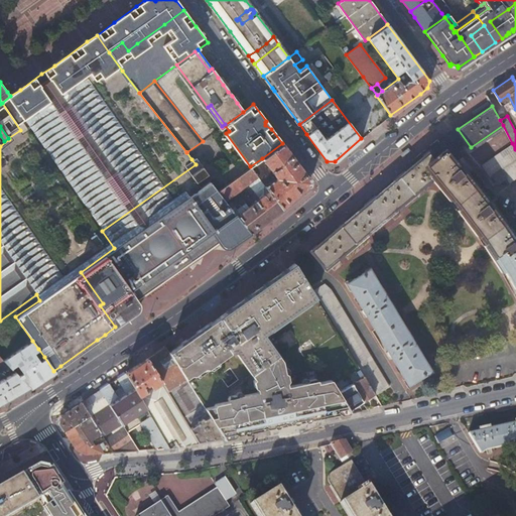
[(204,162),(219,148),(210,138),(195,152),(204,162)]
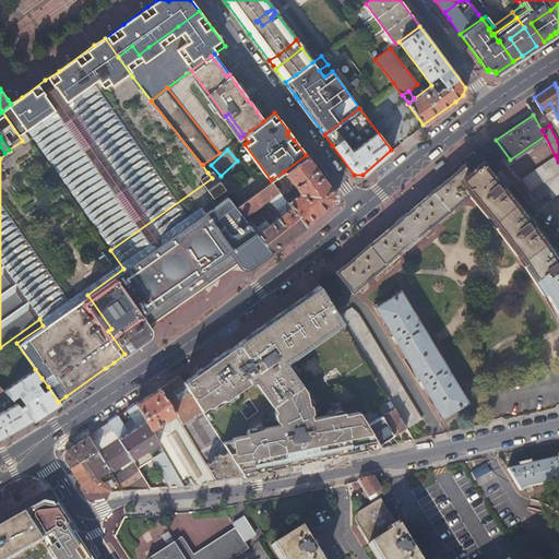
[(479,151),(463,164),(467,170),(460,176),(471,190),(507,236),(522,257),(548,295),(558,314),(558,262),(556,257),(554,258),(532,227),(534,226),(526,216),(525,217),(502,188),(503,186),(496,177),(495,178),(487,170),(492,165),(479,151)]
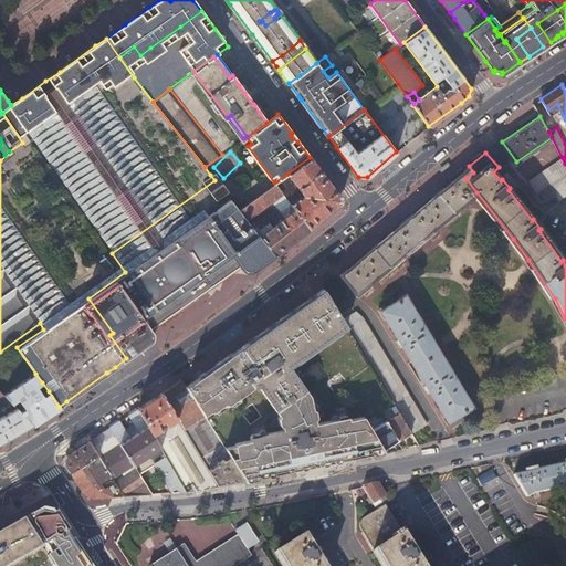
[(291,205),(308,228),(337,203),(337,195),(323,175),(310,157),(287,174),(300,190),(302,188),(306,194),(291,205)]
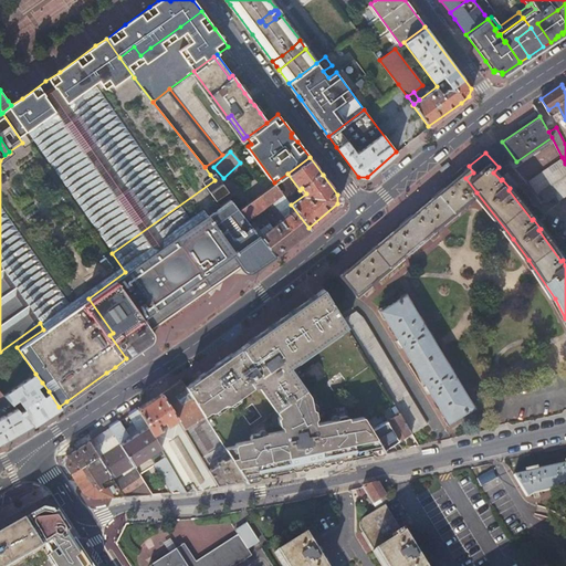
[(559,199),(565,194),(565,164),(562,157),(527,181),(537,195),(540,192),(546,201),(555,195),(559,199)]
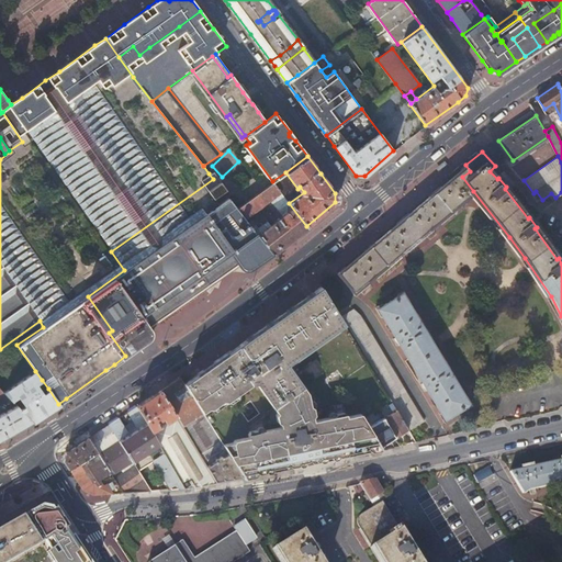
[(353,290),(473,191),(462,177),(470,171),(465,165),(338,272),(353,290)]
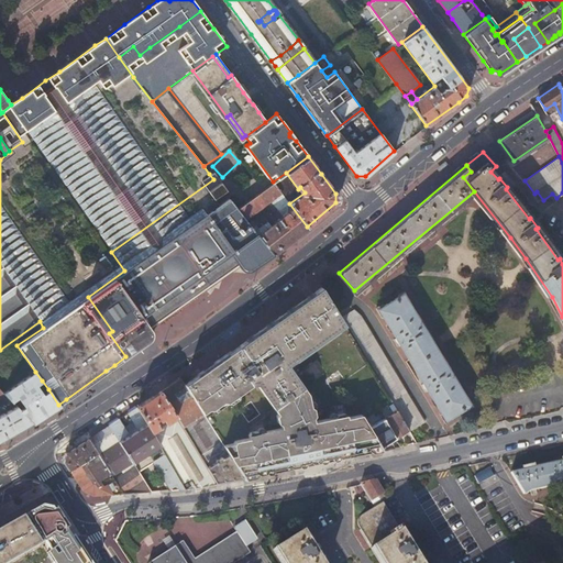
[(209,174),(213,179),(223,191),(225,189),(212,172),(209,174)]
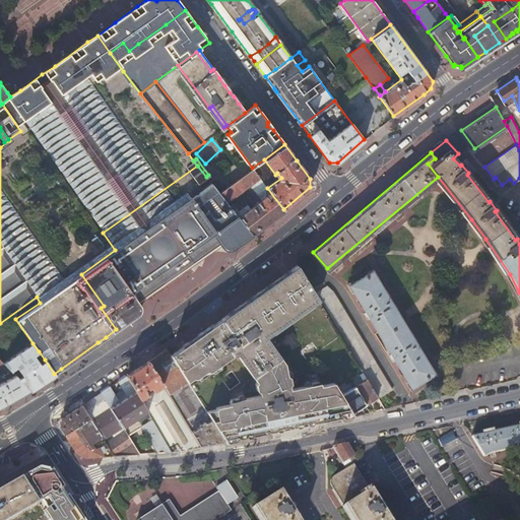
[(103,233),(115,250),(202,188),(198,182),(206,177),(197,166),(103,233)]
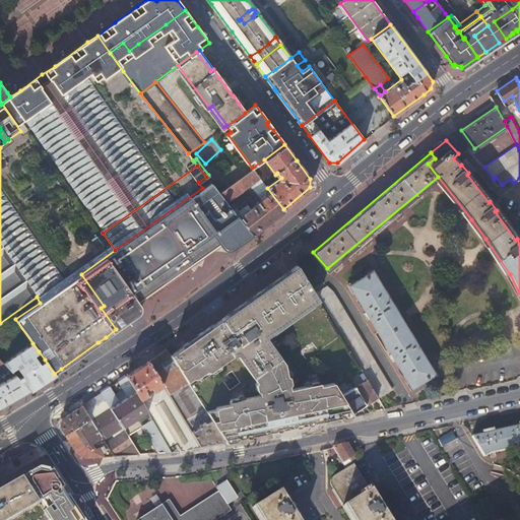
[(238,216),(252,234),(283,209),(267,188),(252,168),(252,169),(218,192),(226,202),(250,185),(261,199),(238,216)]
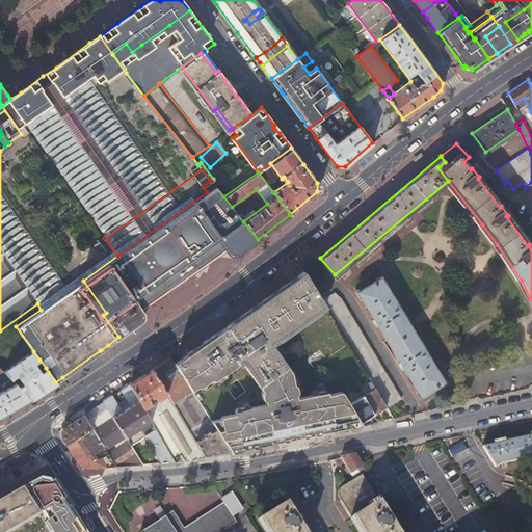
[(207,192),(117,256),(83,281),(106,313),(103,315),(118,337),(139,323),(140,322),(142,320),(143,317),(143,314),(141,310),(225,251),(229,255),(232,256),(234,256),(237,255),(258,239),(243,221),(232,207),(223,196),(215,186),(207,192)]
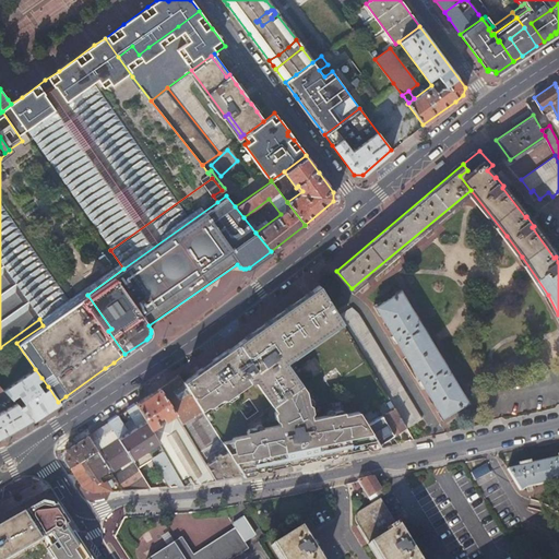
[(226,450),(242,475),(380,447),(366,424),(354,405),(311,414),(308,394),(286,363),(321,339),(342,323),(318,286),(295,301),(290,305),(286,308),(242,339),(182,380),(202,412),(252,383),(272,409),(275,424),(227,435),(229,450),(226,450)]
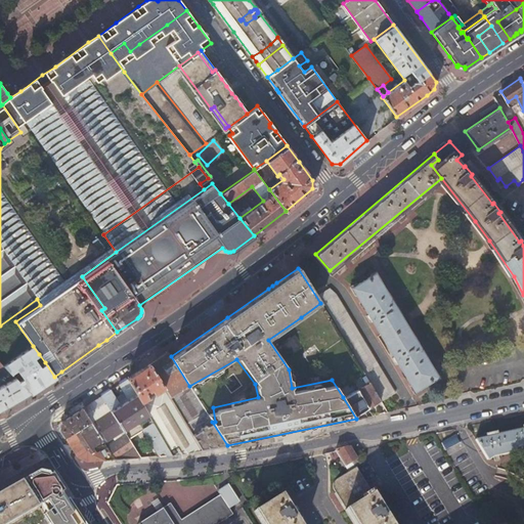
[(375,271),(349,287),(413,394),(439,379),(375,271)]
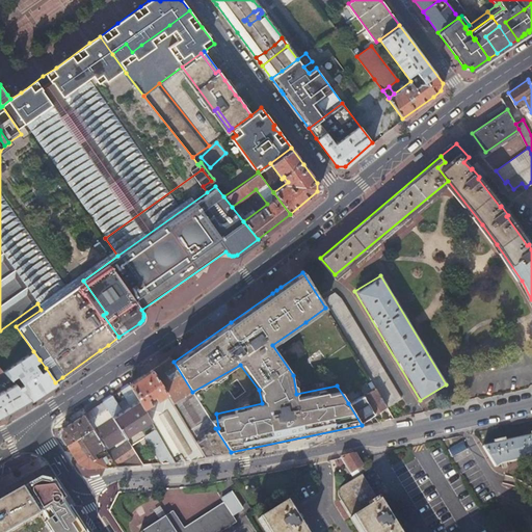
[(342,297),(328,306),(389,407),(402,399),(342,297)]
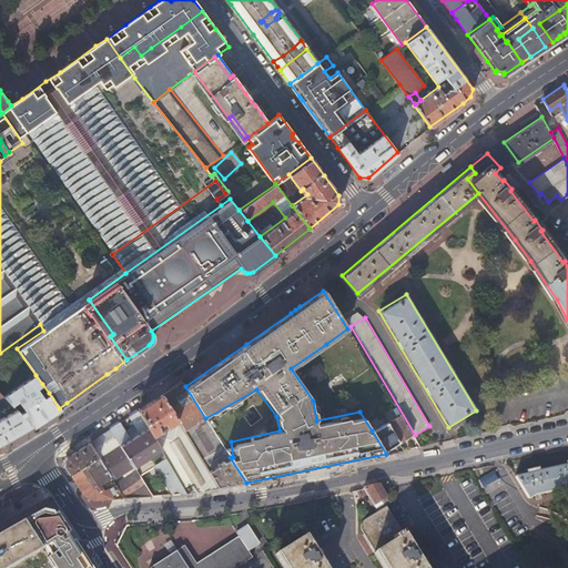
[(20,413),(32,426),(59,408),(49,393),(43,396),(38,387),(42,384),(36,375),(4,396),(12,405),(18,401),(24,409),(20,413)]
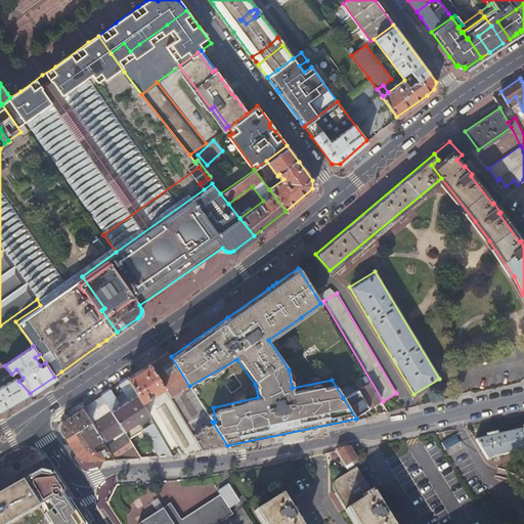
[(189,386),(171,356),(168,350),(148,363),(203,449),(227,445),(212,422),(189,386)]
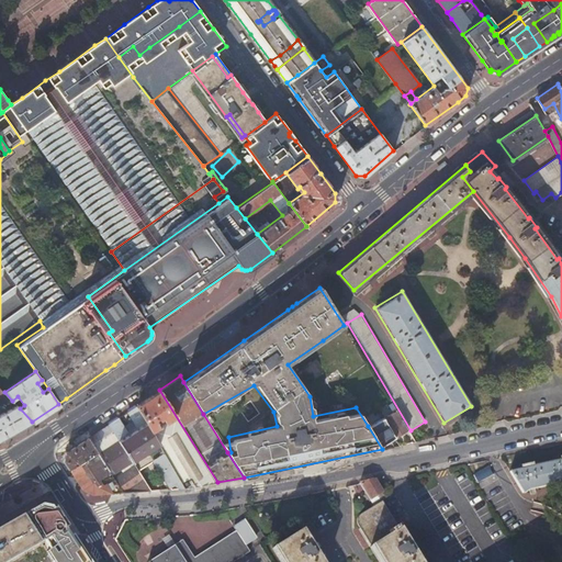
[(152,429),(159,444),(168,458),(184,487),(190,487),(217,482),(159,390),(136,405),(150,429),(152,429)]
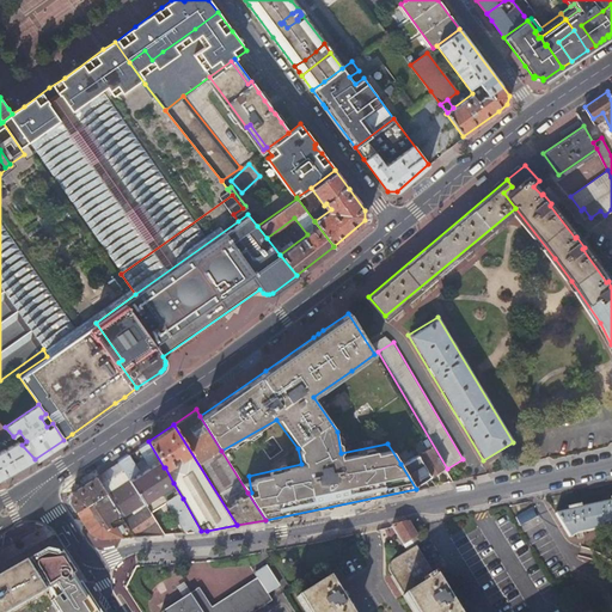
[(0,478),(35,459),(22,445),(18,441),(0,450),(0,478)]
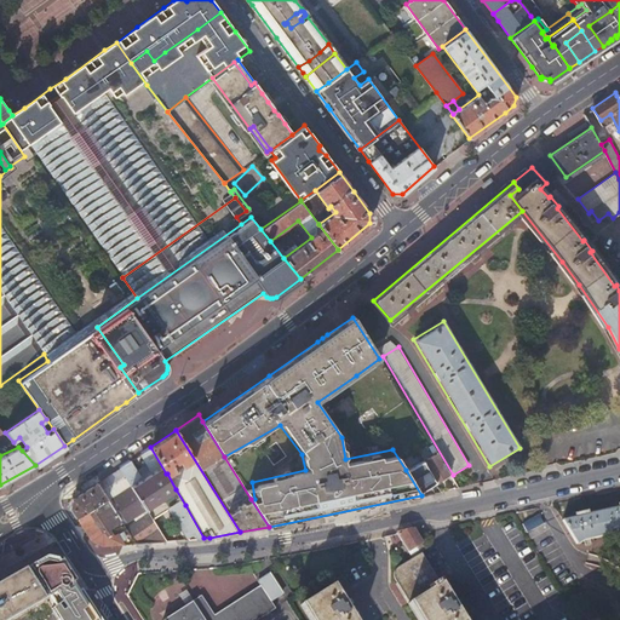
[(166,474),(150,447),(141,453),(147,464),(149,461),(154,469),(139,480),(135,471),(137,470),(130,460),(120,466),(131,484),(145,509),(148,512),(151,517),(162,511),(155,501),(176,489),(167,474),(166,474)]
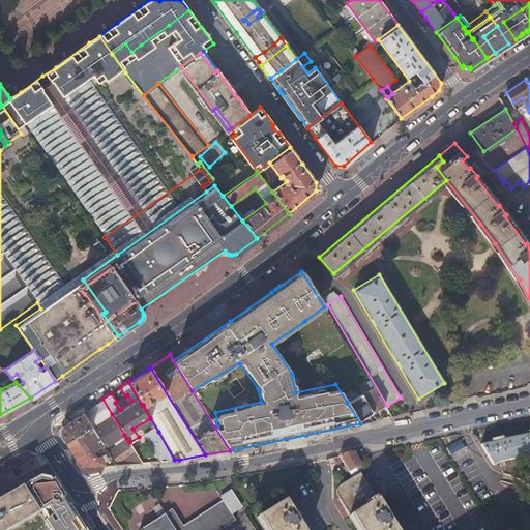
[(374,386),(347,402),(360,423),(377,420),(372,412),(384,404),(374,386)]
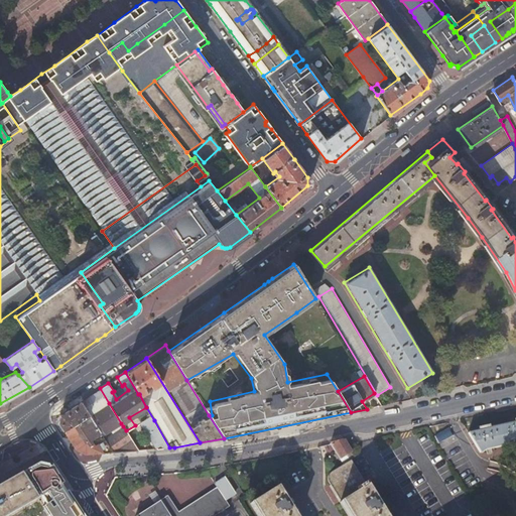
[(100,388),(81,401),(91,415),(93,414),(109,403),(100,388)]
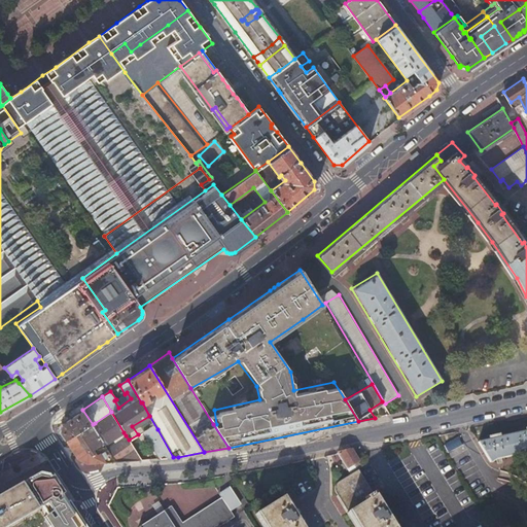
[(108,461),(115,461),(108,450),(109,449),(107,447),(93,424),(82,410),(61,424),(60,430),(77,458),(86,462),(105,461),(98,449),(95,451),(92,447),(99,443),(105,452),(104,453),(108,461)]
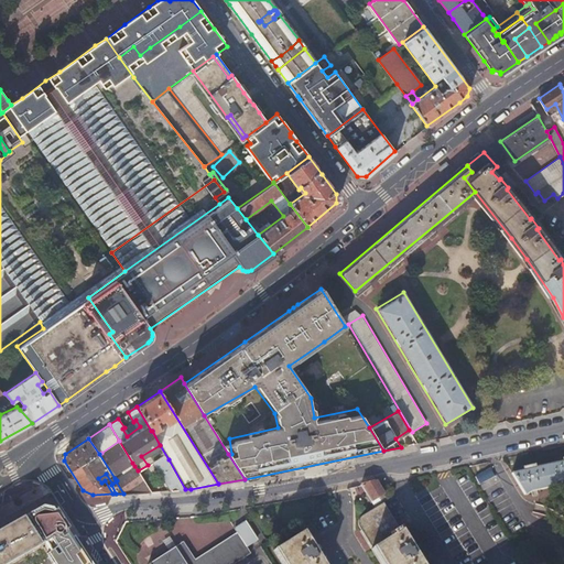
[(119,441),(101,453),(115,474),(132,463),(119,441)]
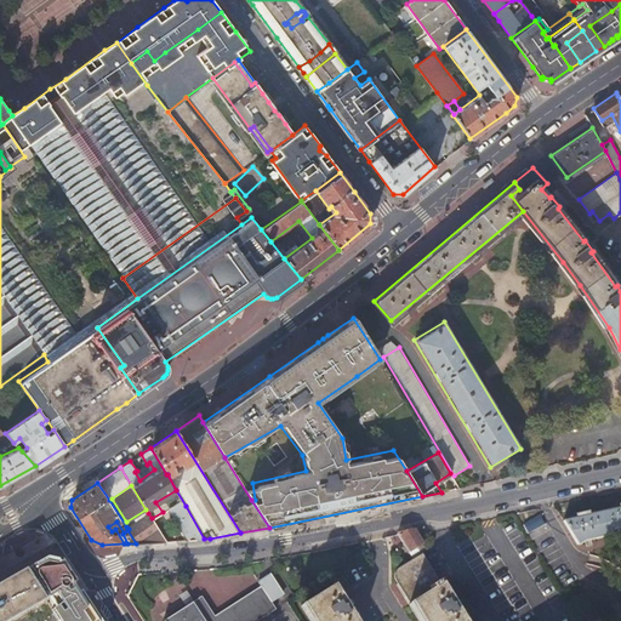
[(577,517),(563,520),(576,543),(584,540),(620,530),(620,503),(620,505),(620,506),(620,507),(590,514),(588,512),(576,514),(577,517)]
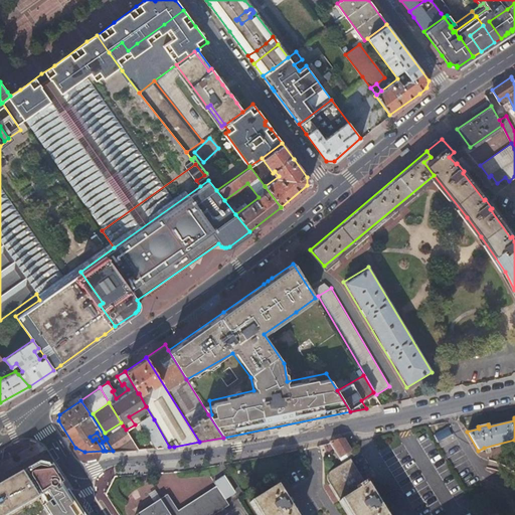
[(157,448),(169,447),(154,419),(147,423),(149,427),(147,430),(157,448)]
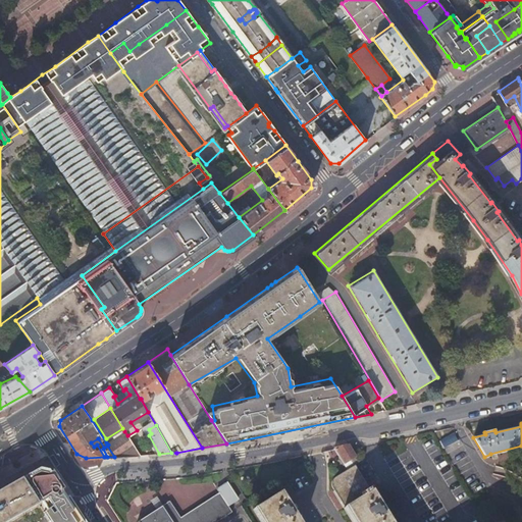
[(127,435),(124,431),(106,442),(108,445),(107,446),(114,457),(140,455),(127,435)]
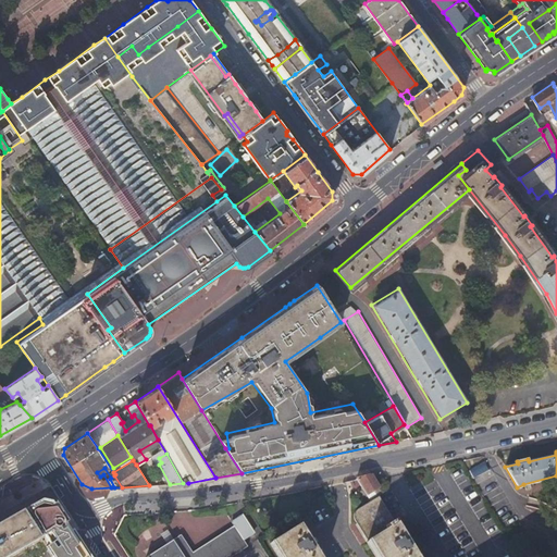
[(372,474),(357,479),(370,500),(379,495),(383,493),(375,480),(372,474)]
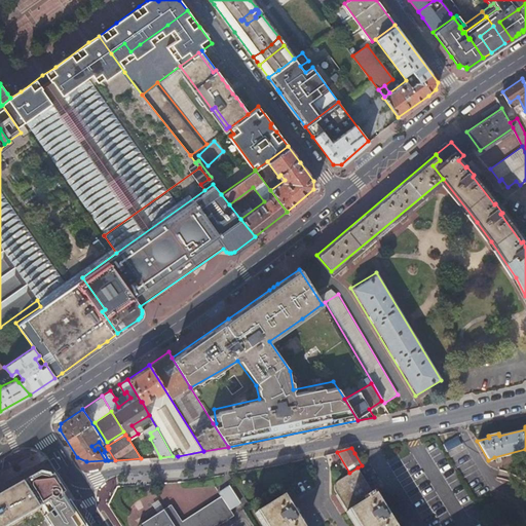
[(393,525),(358,467),(349,473),(337,481),(336,482),(335,483),(334,486),(334,487),(335,489),(335,491),(357,525),(393,525)]
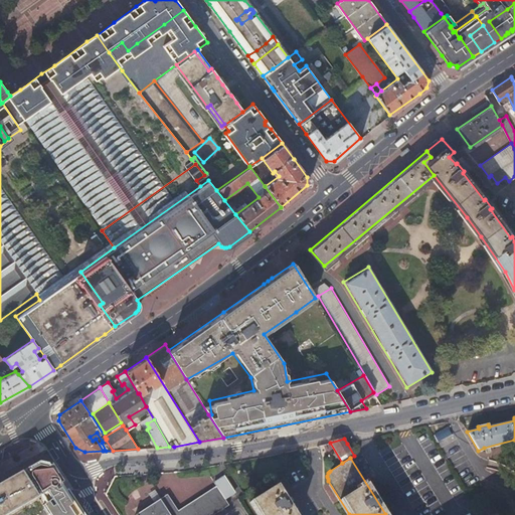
[(48,514),(79,514),(64,491),(66,490),(57,476),(55,477),(47,464),(46,463),(44,462),(43,461),(41,460),(38,461),(23,470),(25,473),(22,474),(36,495),(48,514)]
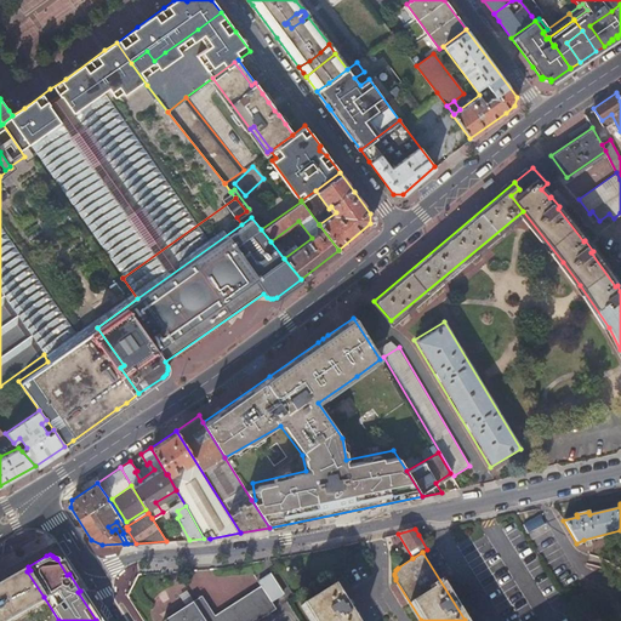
[(0,620),(1,620),(44,597),(27,571),(24,568),(0,582),(0,620)]
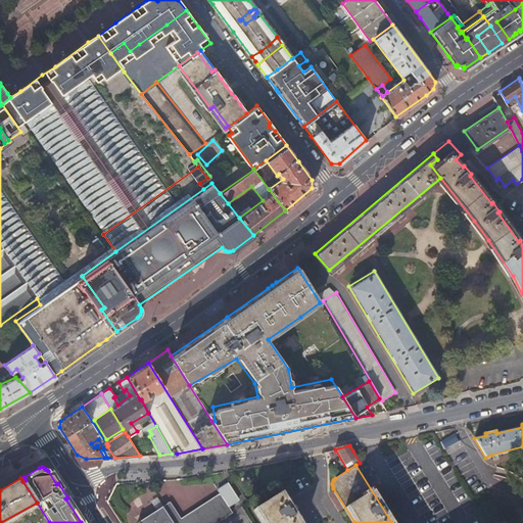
[(215,522),(232,512),(228,506),(237,500),(227,483),(216,490),(219,494),(181,519),(170,503),(161,508),(138,522),(215,522)]
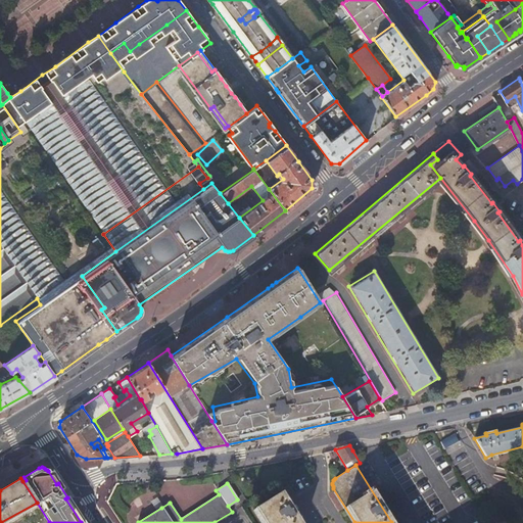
[(254,510),(263,522),(299,522),(281,492),(252,510),(253,511),(254,510)]
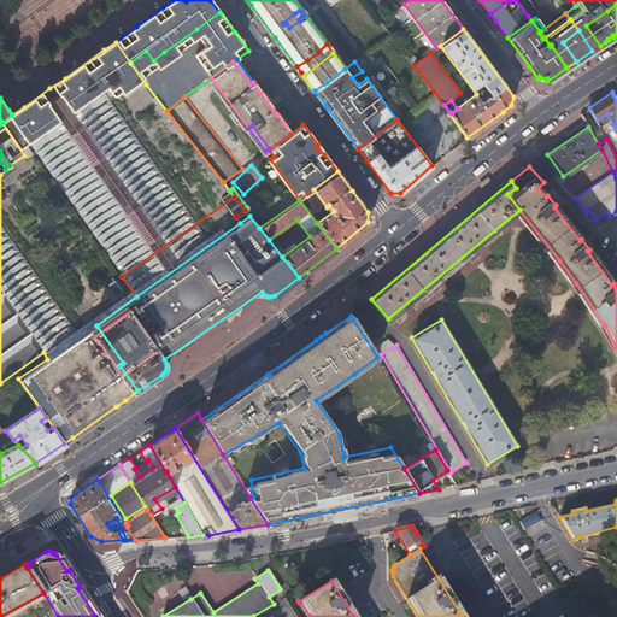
[(77,588),(95,616),(99,616),(80,587),(77,588)]
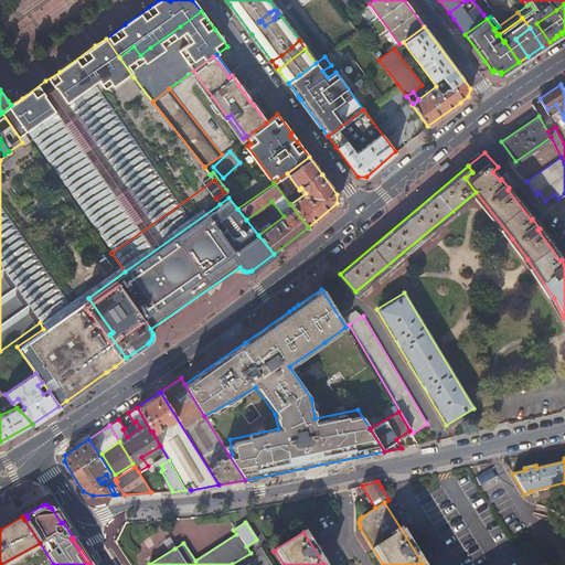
[(564,564),(564,561),(558,550),(532,564),(564,564)]
